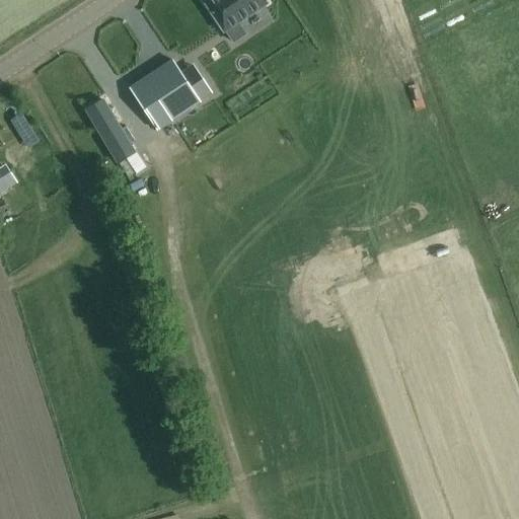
[(207,0),(203,3),(223,33),(224,32),(232,45),(244,36),(236,24),(266,5),(262,0),(207,0)]
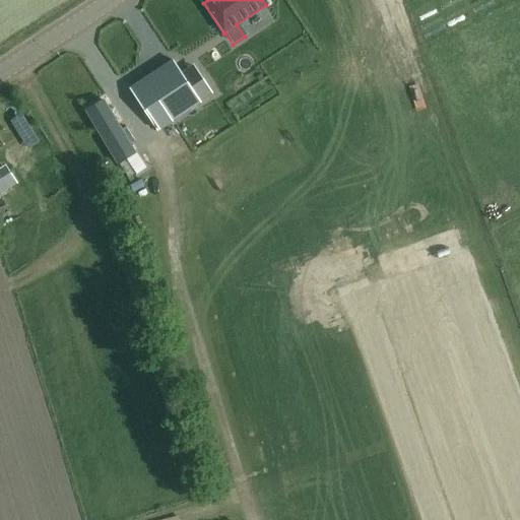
[(151,74),(130,87),(144,109),(157,130),(179,116),(200,103),(186,81),(173,60),(151,74)]
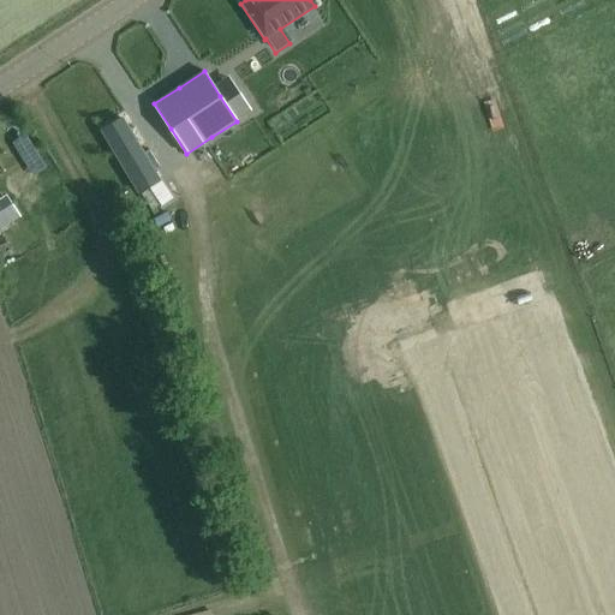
[(0,201),(0,230),(13,222),(0,201)]
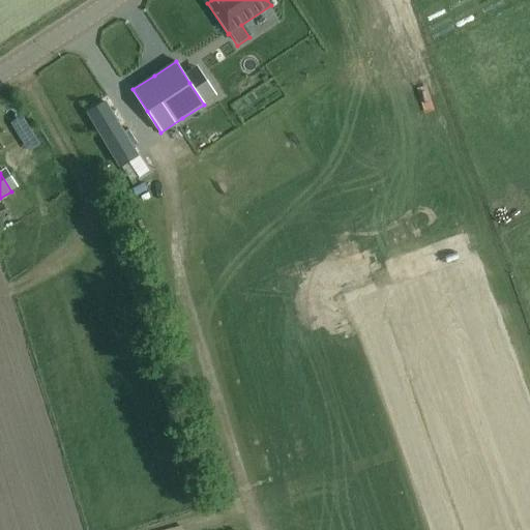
[(3,204),(0,206),(0,222),(10,215),(3,204)]
